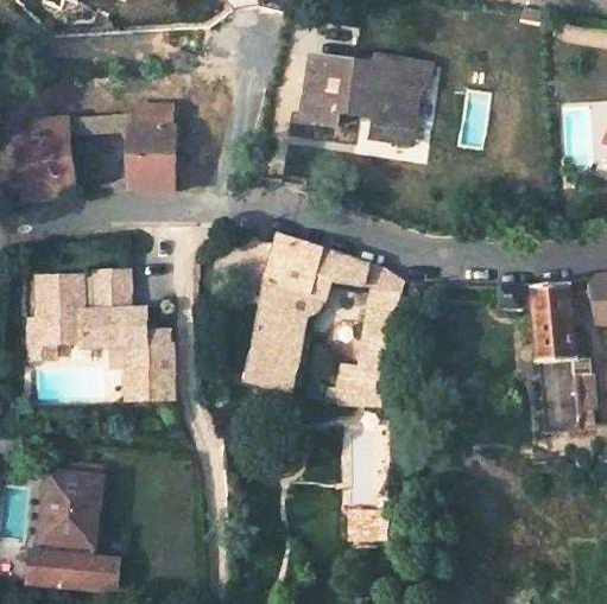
[(316,65),(309,127),(345,131),(347,115),(367,118),(368,110),(385,112),(381,141),(418,146),(424,91),(434,93),(436,67),(379,62),(379,70),(316,65)]
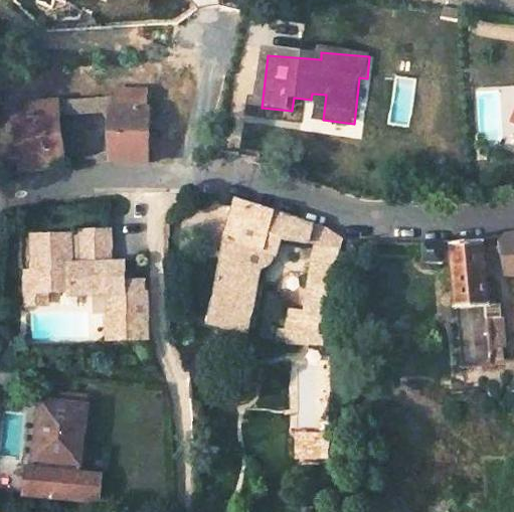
[(146,90),(114,90),(114,95),(110,95),(111,105),(113,160),(147,161),(149,139),(150,106),(146,105),(146,90)]
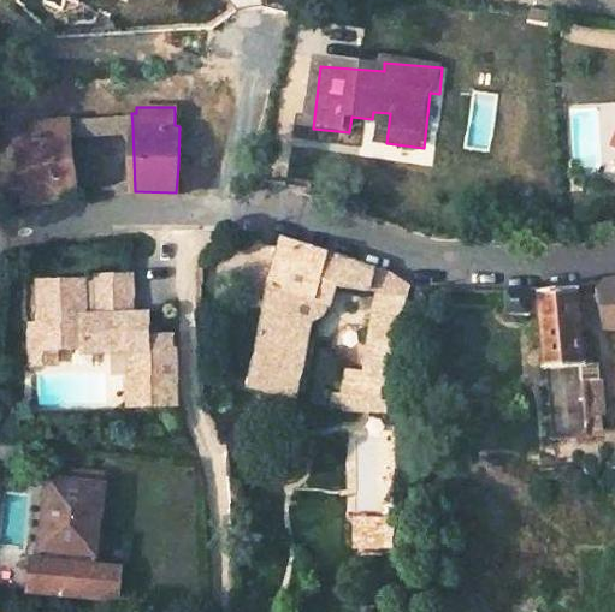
[(132,125),(131,113),(75,118),(76,130),(132,125)]
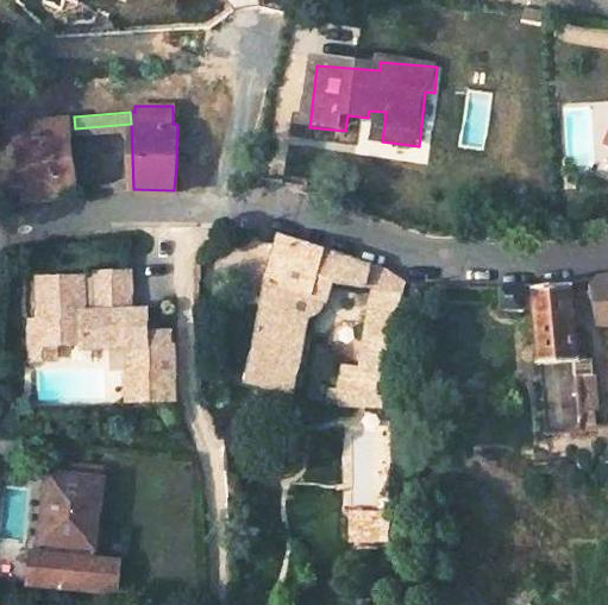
[(61,118),(37,120),(37,133),(16,134),(23,201),(74,194),(61,118)]
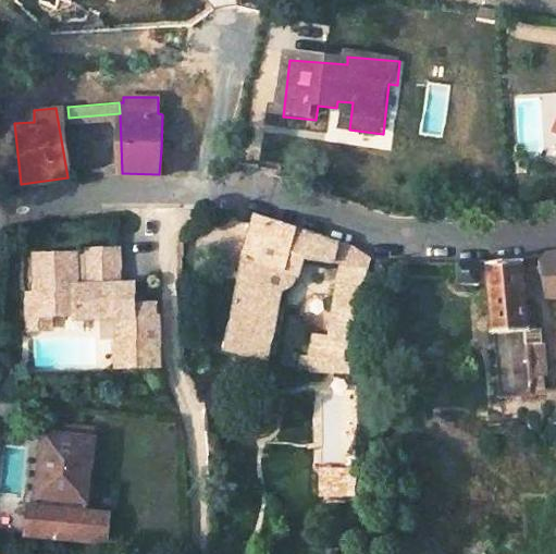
[(161,150),(159,174),(171,174),(172,151),(161,150)]
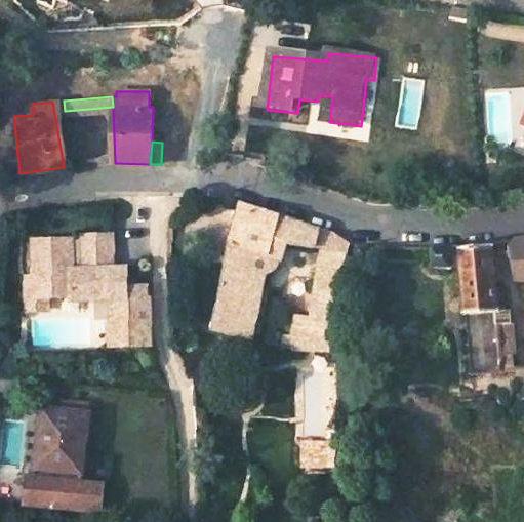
[(211,328),(251,338),(271,253),(277,255),(281,240),(299,244),(314,245),(319,228),(244,203),(225,262),(211,328)]
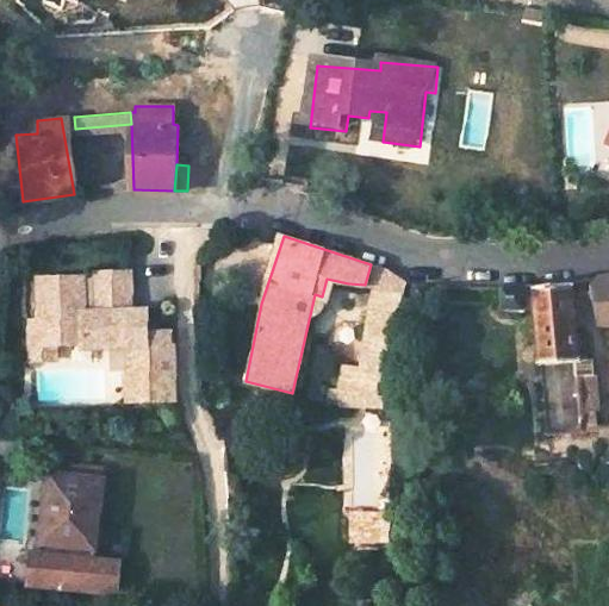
[(373,285),(373,319),(398,326),(406,281),(395,282),(387,270),(381,269),(371,264),(365,285),(373,285)]
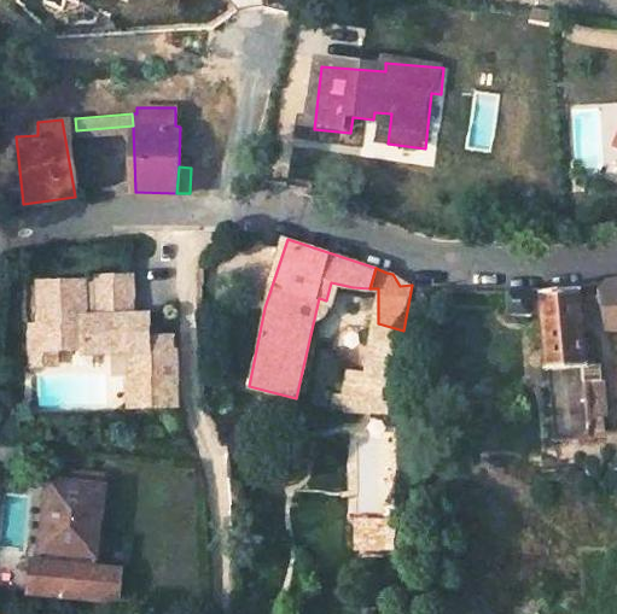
[(59,361),(58,344),(87,343),(87,348),(134,345),(137,375),(133,375),(134,392),(134,395),(135,397),(137,398),(138,399),(139,402),(140,402),(157,402),(157,399),(180,398),(178,349),(175,349),(174,333),(144,334),(134,320),(132,270),(97,272),(97,276),(40,280),(42,323),(33,323),(35,362),(59,361)]
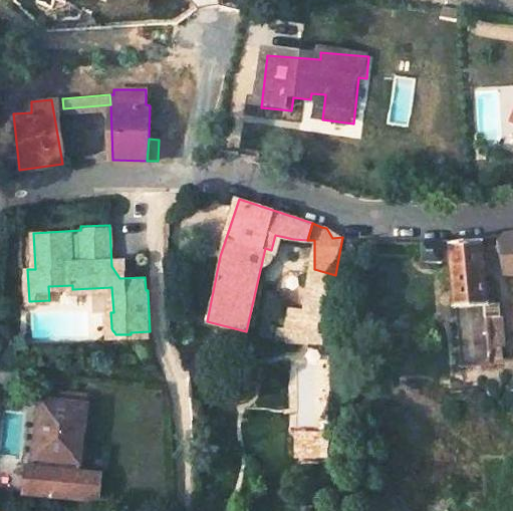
[(512,232),(508,233),(504,237),(500,242),(506,270),(512,271),(512,232)]
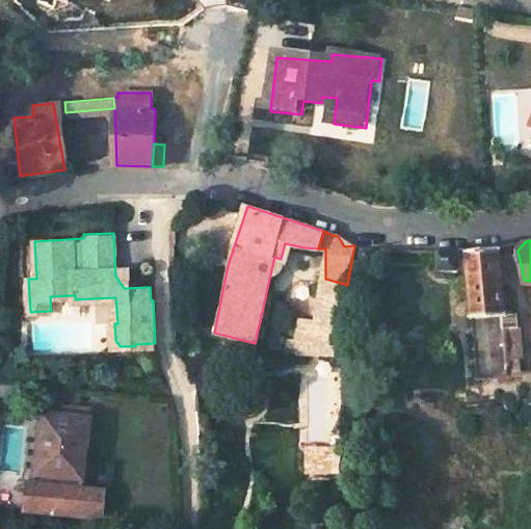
[(469,247),(439,247),(439,270),(458,271),(458,267),(469,267),(471,316),(503,311),(498,248),(495,244),(469,247)]
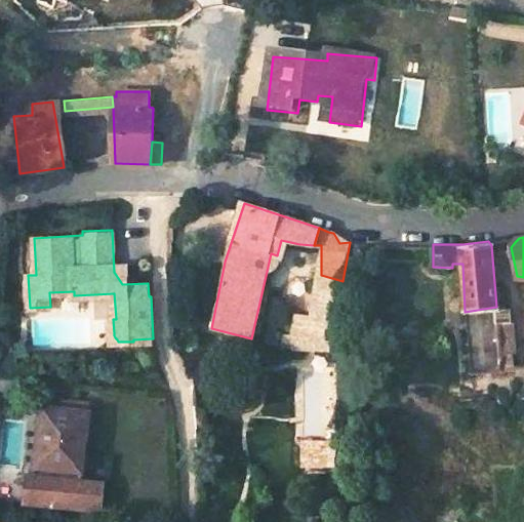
[(288,348),(330,349),(343,281),(321,275),(316,292),(309,316),(293,313),(290,335),(284,334),(281,346),(288,348)]
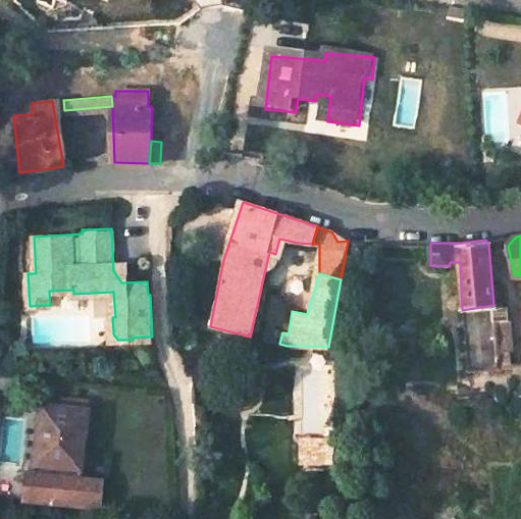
[(486,326),(465,328),(466,346),(487,345),(486,326)]
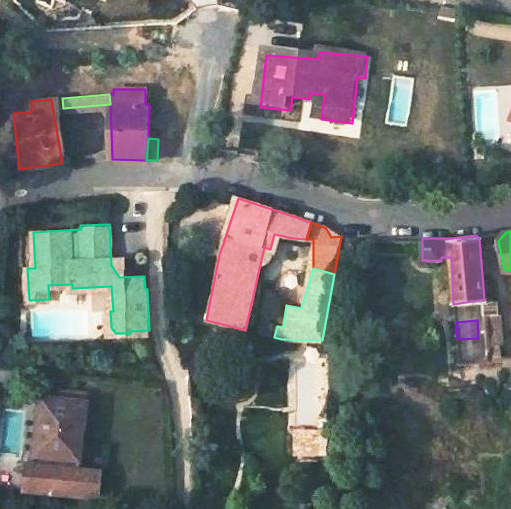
[(37,416),(34,453),(41,453),(78,456),(79,440),(82,399),(41,397),(39,416),(37,416)]
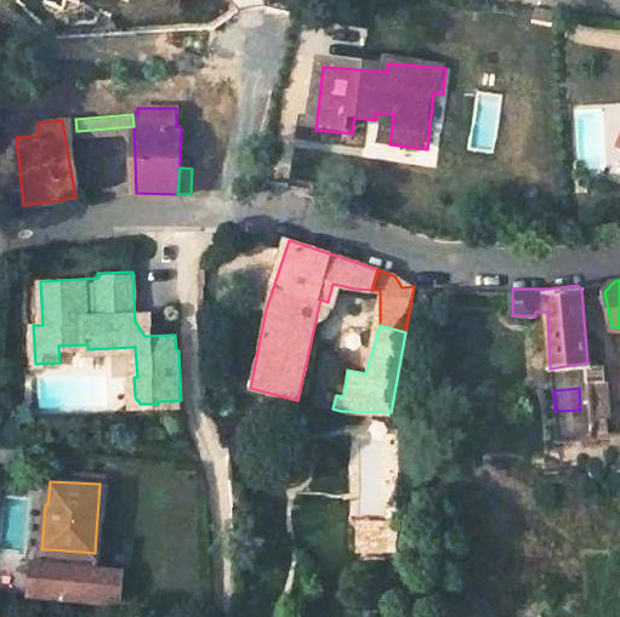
[(96,533),(95,553),(50,549),(50,556),(100,561),(102,533),(96,533)]
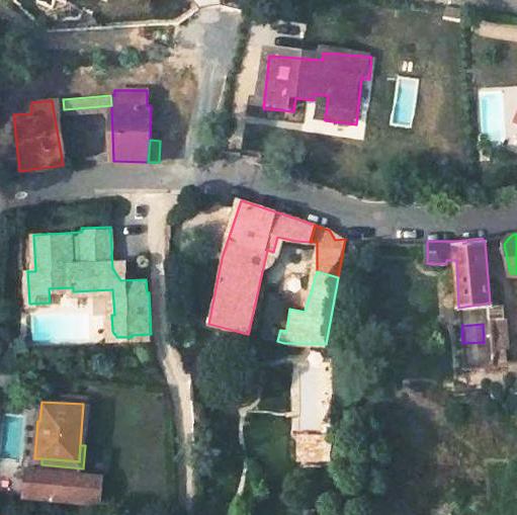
[(29,463),(27,492),(102,499),(105,470),(83,468),(41,464),(29,463)]
